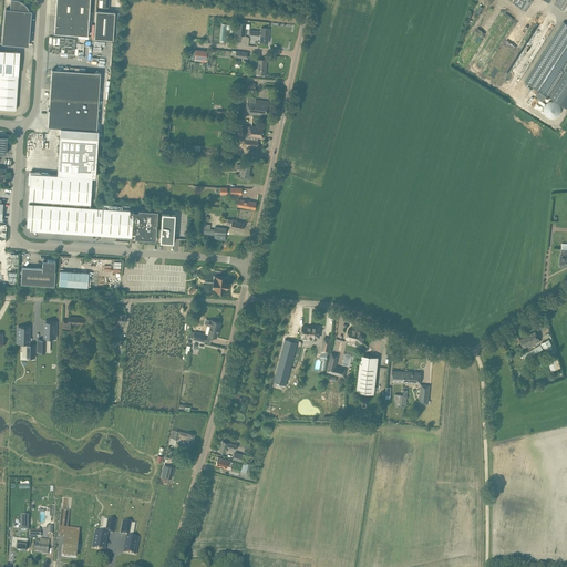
[(29,11),(29,10),(29,9),(28,7),(27,6),(26,4),(24,3),(23,2),(22,1),(21,1),(20,0),(19,0),(10,0),(10,9),(6,9),(2,43),(28,45),(31,11),(29,11)]
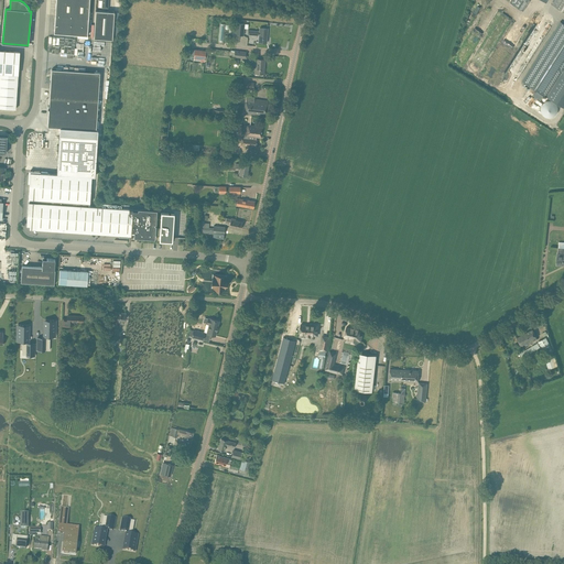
[(87,35),(89,0),(55,0),(54,33),(87,35)]
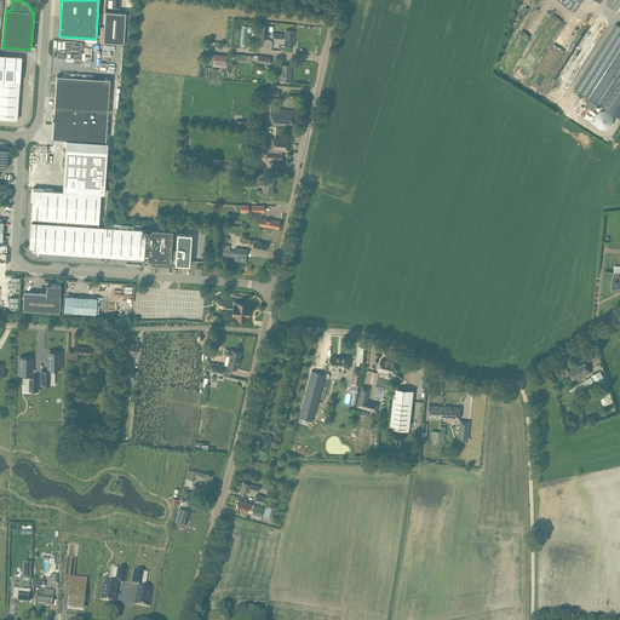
[(562,0),(561,3),(575,11),(583,0),(562,0)]
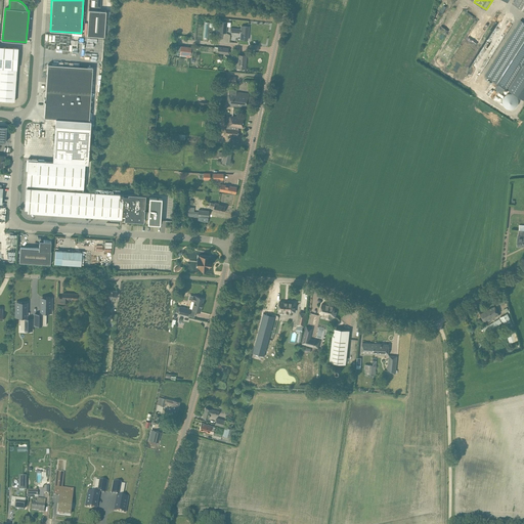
[(523,0),(514,0),(512,3),(523,10),(523,0)]
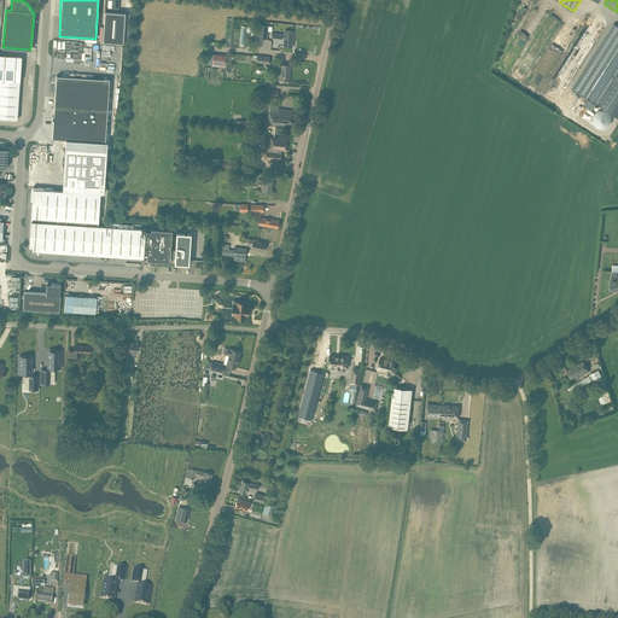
[(123,42),(126,13),(105,11),(103,41),(123,42)]
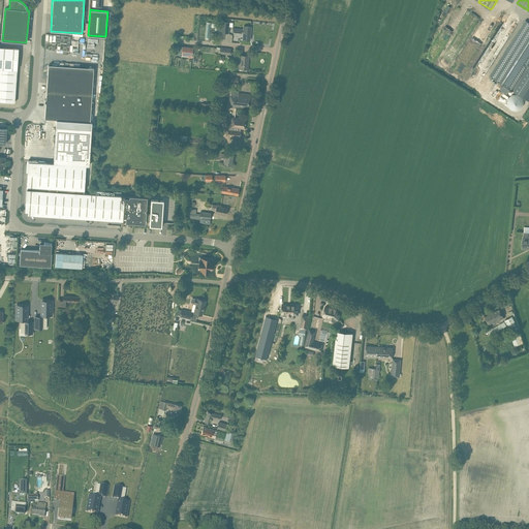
[(503,55),(490,75),(515,91),(528,100),(528,22),(526,20),(503,55)]
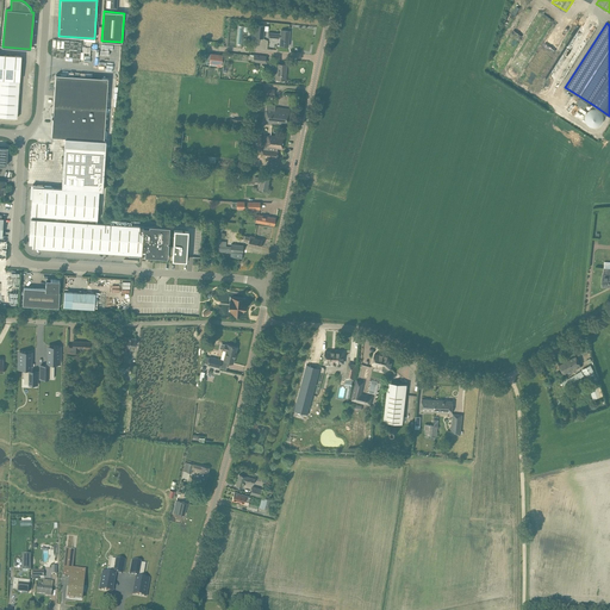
[(265,25),(256,24),(254,37),(263,38),(265,25)]
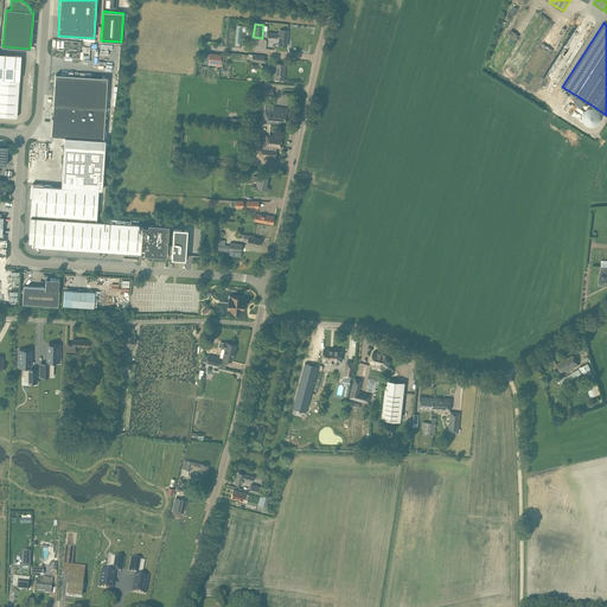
[(278,45),(280,45),(286,46),(288,31),(280,30),(279,33),(268,32),(267,37),(279,38),(278,45)]
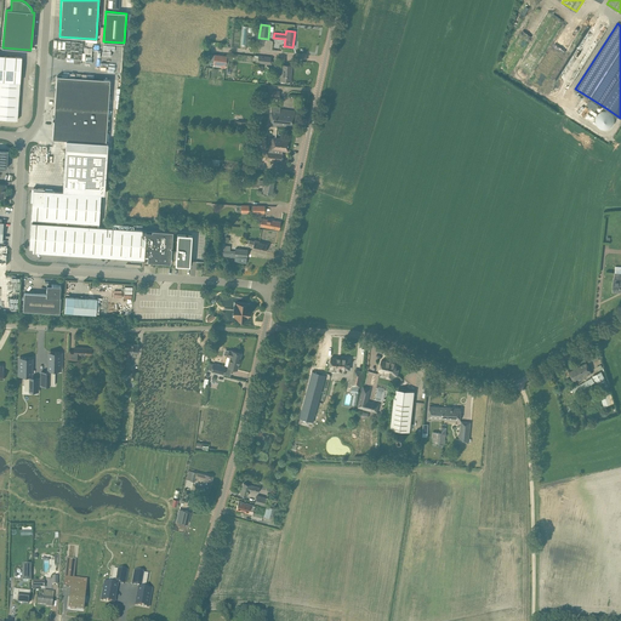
[(226,68),(227,56),(215,53),(214,64),(214,67),(226,68)]
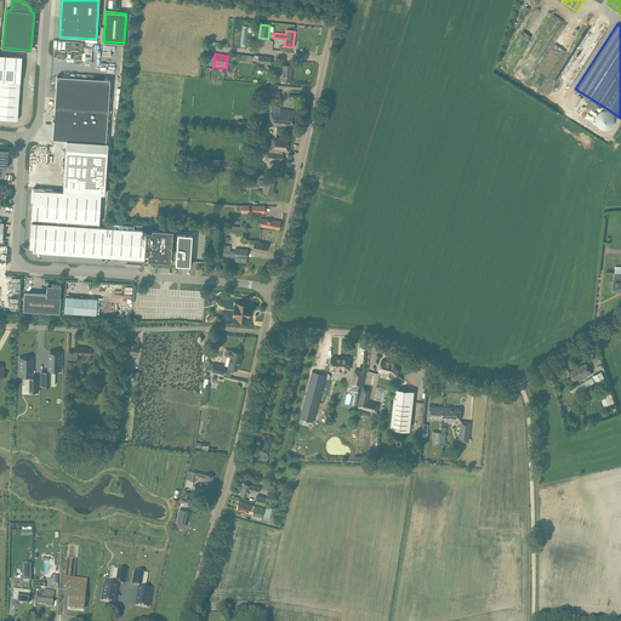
[(0,118),(17,120),(20,81),(22,56),(0,55),(0,118)]
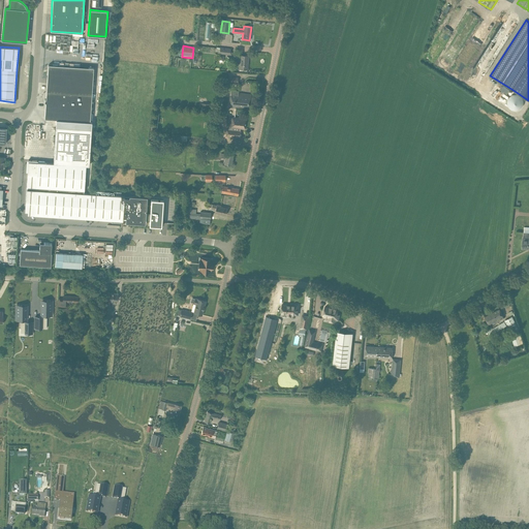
[(481,83),(497,52),(493,50),(492,52),(489,51),(487,54),(484,52),(470,76),(481,83)]
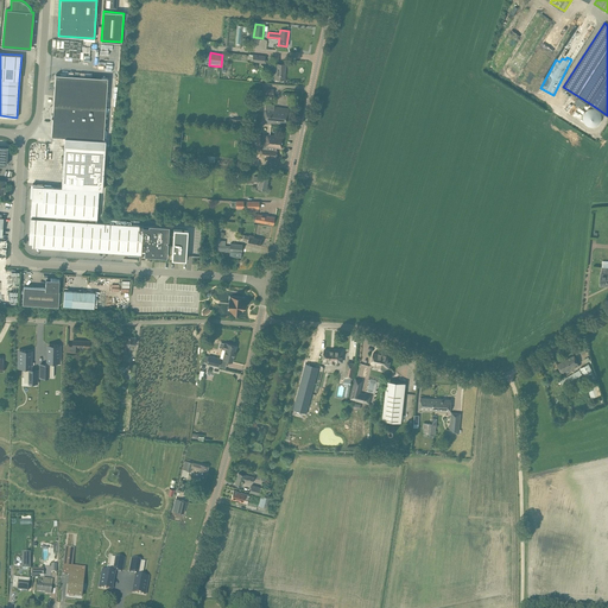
[(285,64),(279,64),(273,63),(273,75),(276,75),(276,78),(284,80),(285,64)]
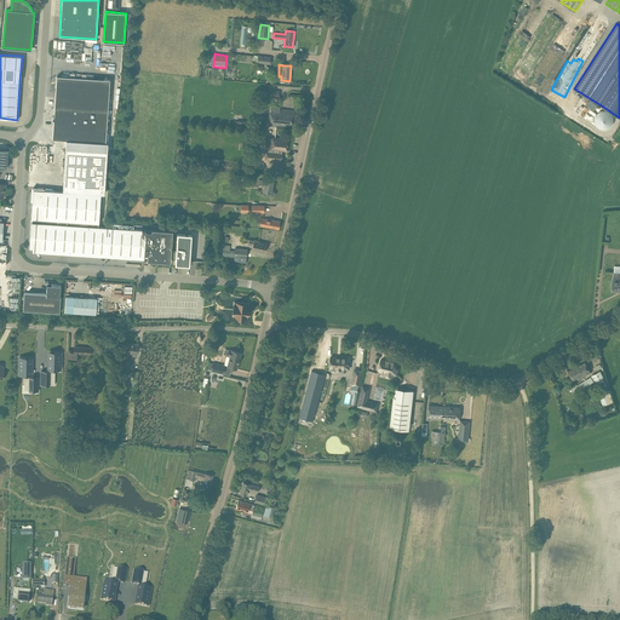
[(52,116),(52,120),(53,120),(52,139),(58,139),(67,139),(105,142),(110,80),(63,76),(57,76),(53,116),(52,116)]
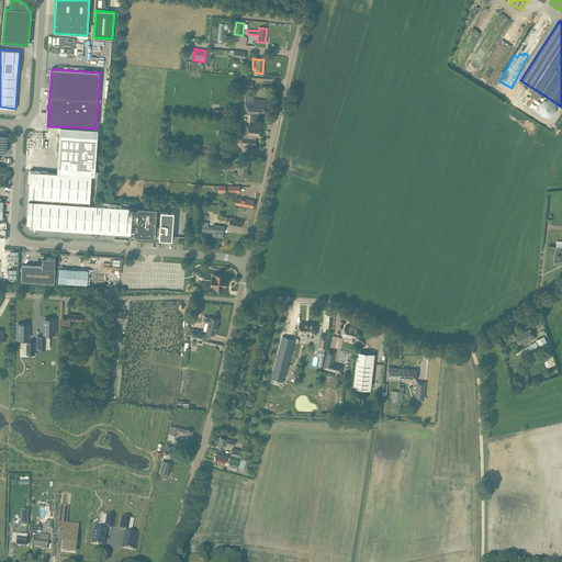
[(254,97),(248,97),(246,96),(243,113),(250,114),(250,113),(265,114),(267,101),(253,99),(254,97)]
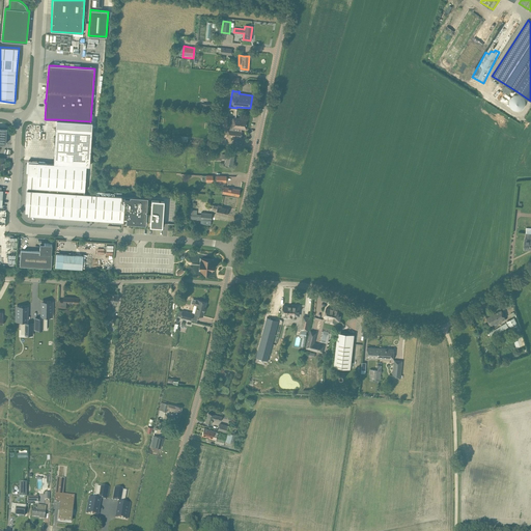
[(227,137),(234,137),(234,139),(238,140),(238,138),(241,138),(242,138),(242,131),(241,131),(241,129),(246,130),(247,119),(233,117),(232,128),(229,128),(229,129),(228,129),(227,137)]
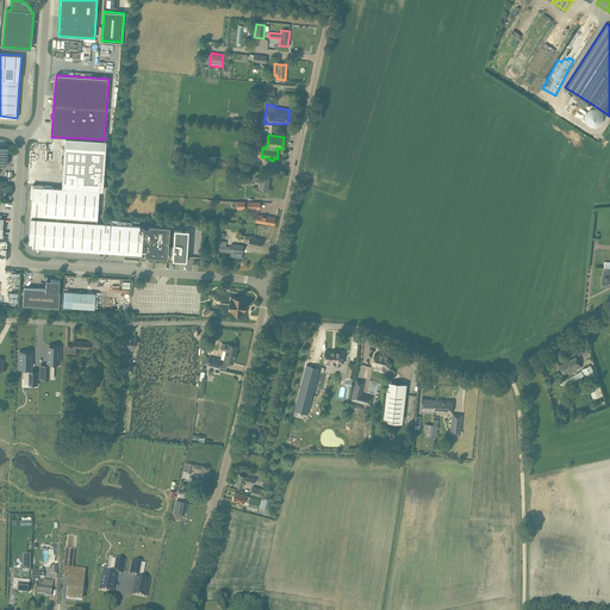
[(62,184),(62,188),(99,191),(103,191),(105,148),(106,141),(104,139),(66,137),(64,145),(62,184)]
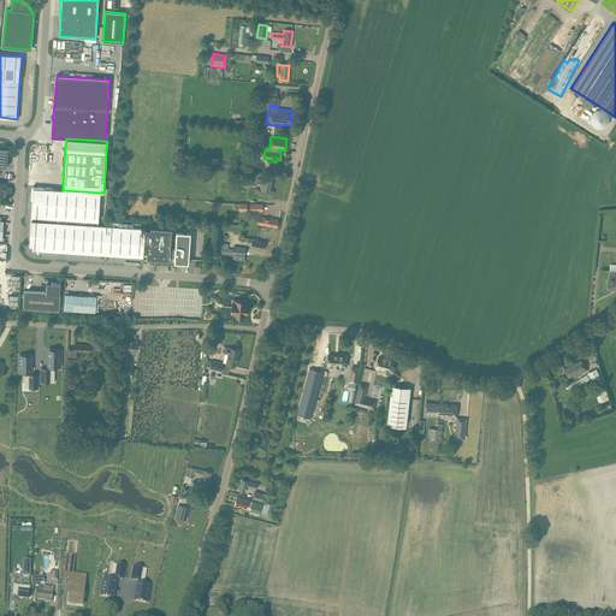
[(236,175),(236,178),(241,179),(241,181),(243,181),(247,182),(256,183),(262,184),(261,190),(264,190),(270,191),(271,181),(266,179),(264,179),(256,178),(258,176),(250,175),(242,173),(242,176),(236,175)]
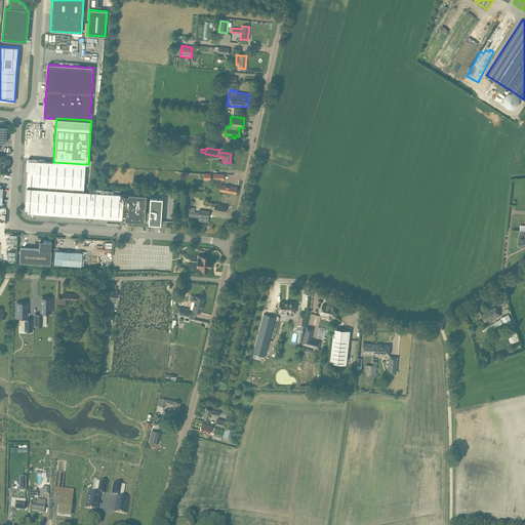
[(28,160),(27,185),(28,185),(83,189),(85,164),(53,162),(28,160)]
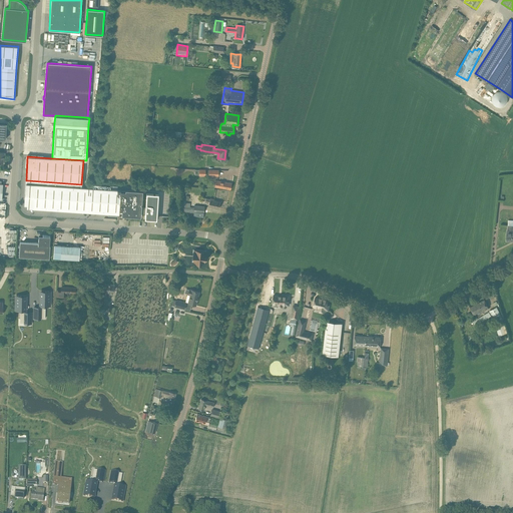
[(26,183),(24,204),(27,205),(27,207),(33,208),(119,213),(119,212),(122,212),(123,212),(122,216),(125,216),(125,214),(140,215),(140,212),(145,213),(145,214),(145,216),(156,217),(156,215),(158,193),(146,193),(145,207),(140,206),(141,191),(134,191),(81,187),(81,184),(27,180),(26,180),(26,183)]
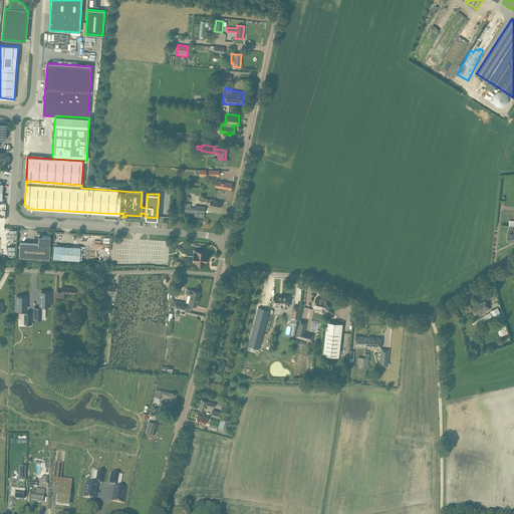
[(216,181),(215,187),(231,190),(232,184),(216,181)]
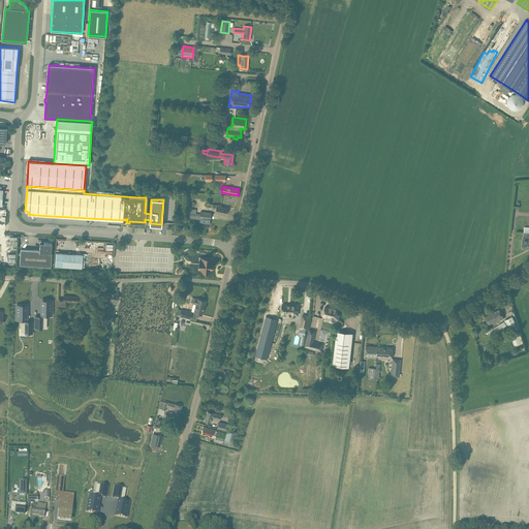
[(221,206),(216,205),(216,206),(212,205),(211,209),(215,210),(215,212),(225,215),(227,208),(220,207),(221,206)]
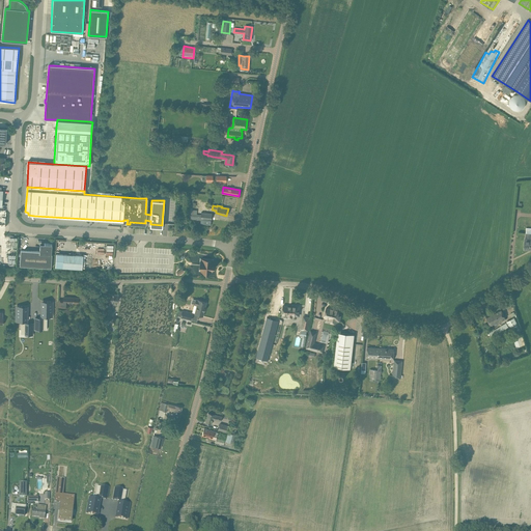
[(211,220),(212,215),(212,214),(201,213),(201,215),(195,214),(195,211),(192,211),(192,206),(187,206),(186,219),(200,220),(201,219),(211,220)]
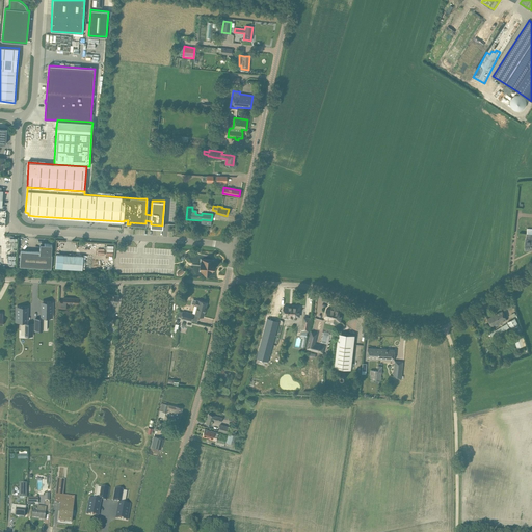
[(52,244),(44,244),(41,243),(40,247),(40,251),(21,250),(20,266),(51,268),(52,255),(51,255),(52,244)]
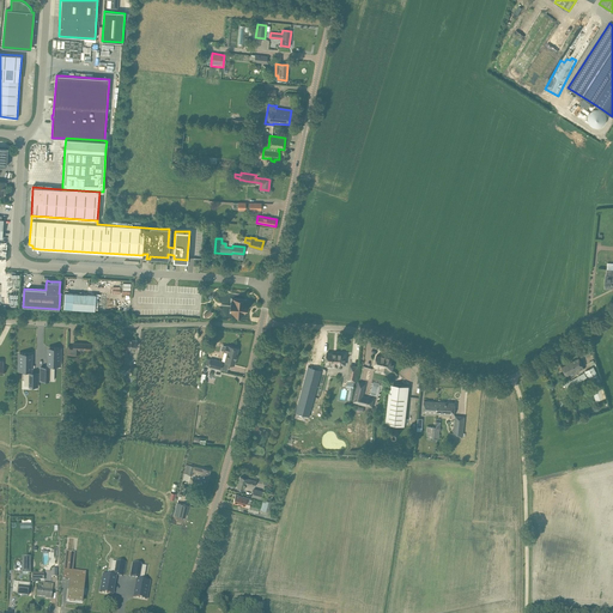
[(64,309),(72,309),(95,310),(96,295),(65,293),(64,309)]
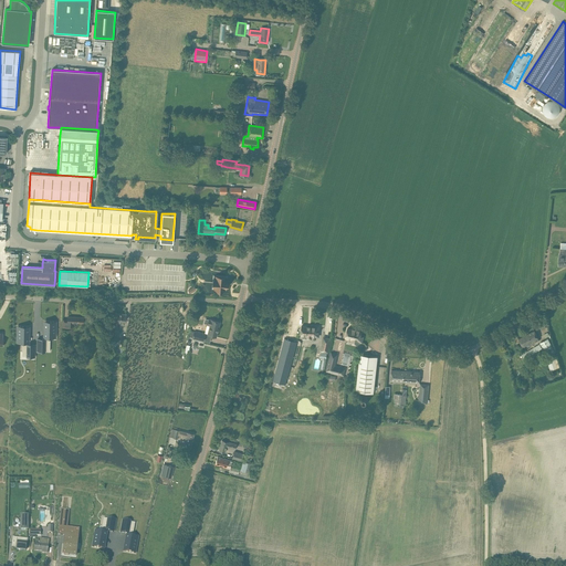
[(228,279),(228,276),(226,276),(226,278),(216,278),(216,275),(213,275),(213,278),(215,278),(215,282),(213,287),(212,287),(212,290),(215,290),(215,289),(224,290),(224,291),(227,291),(227,289),(226,289),(226,283),(226,279),(228,279)]
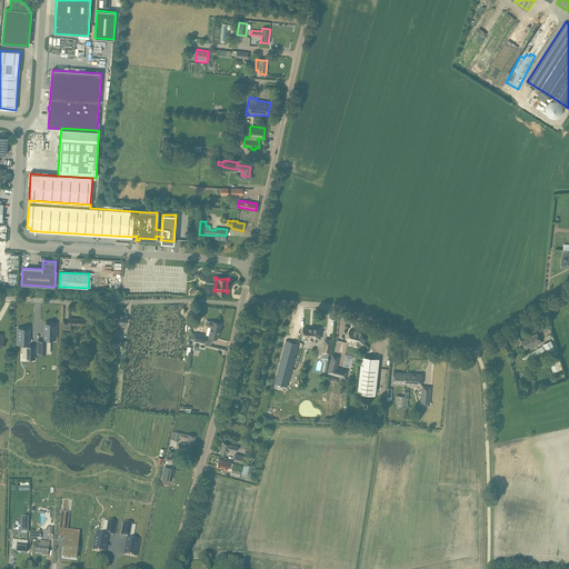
[(83,326),(83,325),(83,319),(68,318),(68,321),(63,321),(63,329),(68,329),(68,325),(83,326)]
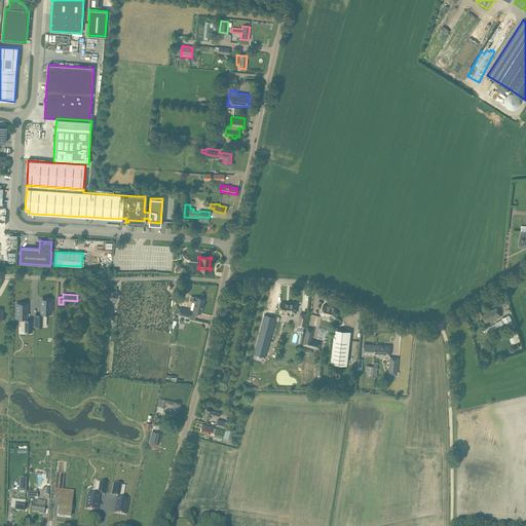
[(204,299),(194,297),(192,302),(194,303),(192,311),(200,313),(204,299)]
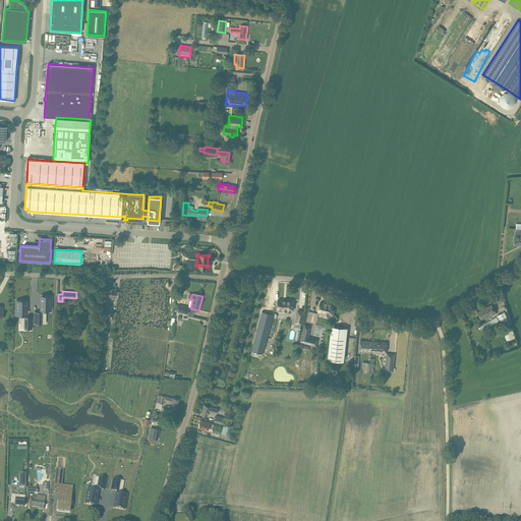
[(35,312),(35,324),(42,324),(42,323),(46,323),(46,311),(46,307),(50,307),(51,296),(45,296),(45,297),(42,297),(42,311),(42,312),(41,312),(35,312)]
